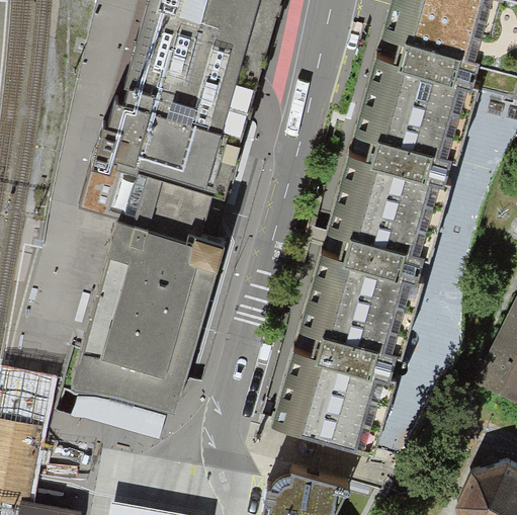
[(149,0),(121,96),(112,93),(94,156),(122,164),(107,213),(119,218),(72,381),(177,411),(227,240),(213,237),(252,104),(253,100),(257,86),(258,82),(262,68),(263,64),(267,50),(268,46),(272,31),(273,27),(278,13),(279,9),(281,0),(149,0)]
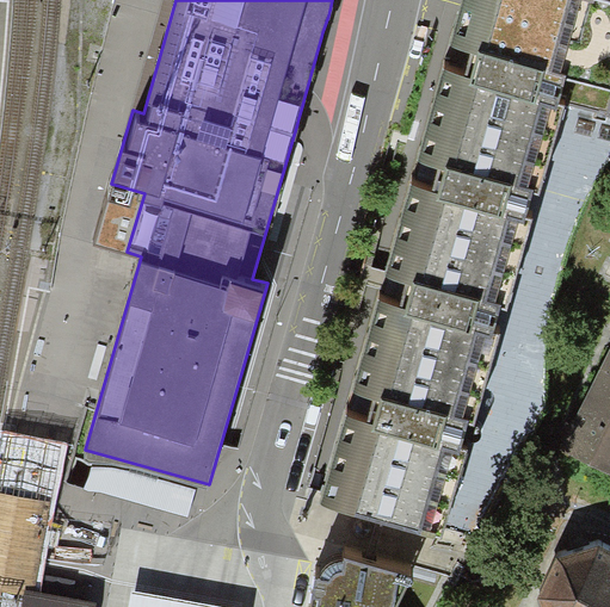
[(609,0),(466,0),(451,54),(469,60),(480,62),(480,59),(567,82),(609,94),(609,0)]
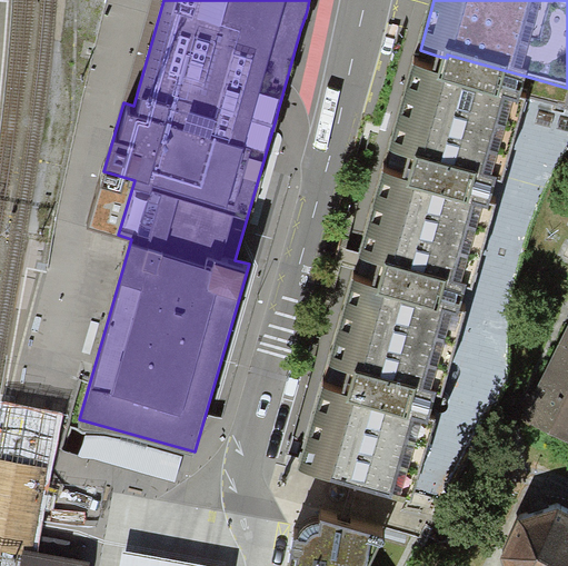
[(447,58),(437,56),(435,61),(415,56),(387,150),(407,157),(401,176),(381,170),(356,259),(377,265),(372,281),(349,275),(324,364),(345,369),(340,386),(317,379),(291,470),(414,507),(439,418),(432,416),(438,395),(447,397),(474,306),(460,303),(466,283),(477,286),(500,204),(488,200),(497,170),(509,174),(532,91),(526,89),(528,77),(447,55),(447,58)]
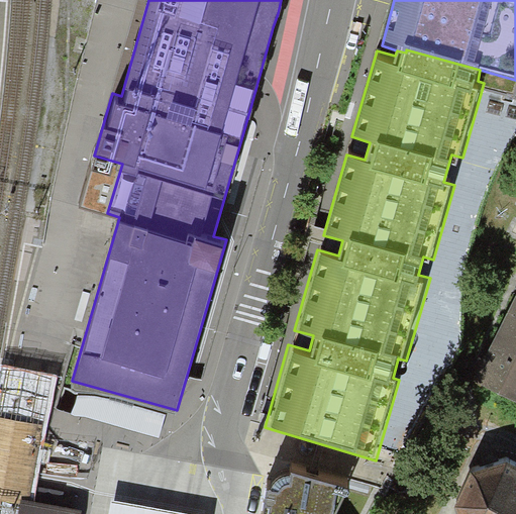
[(515,293),(471,382),(515,404),(515,293)]
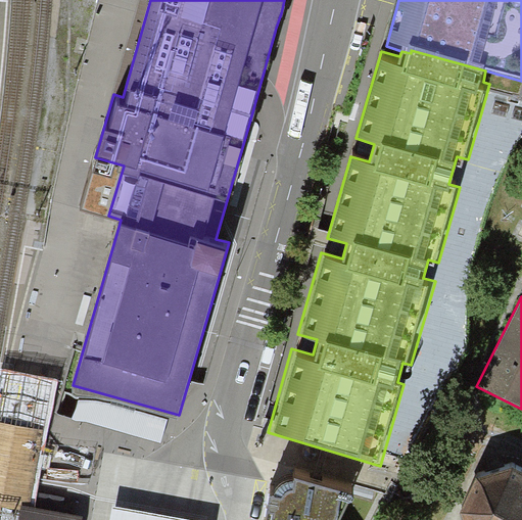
[(20,519),(21,514),(24,501),(33,503),(54,378),(18,371),(1,368),(0,374),(0,519),(20,519)]
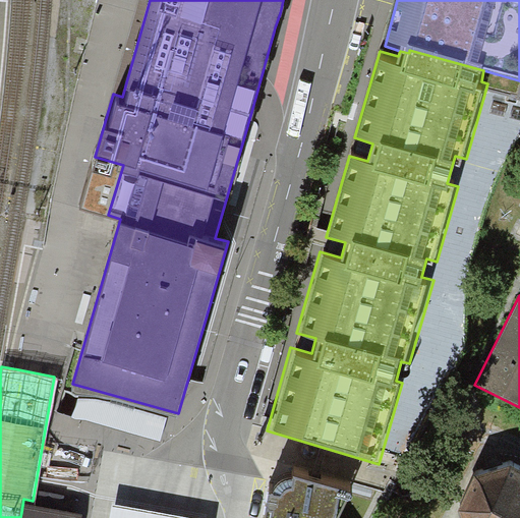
[(103,409),(99,425),(157,442),(164,414),(107,398),(103,409)]
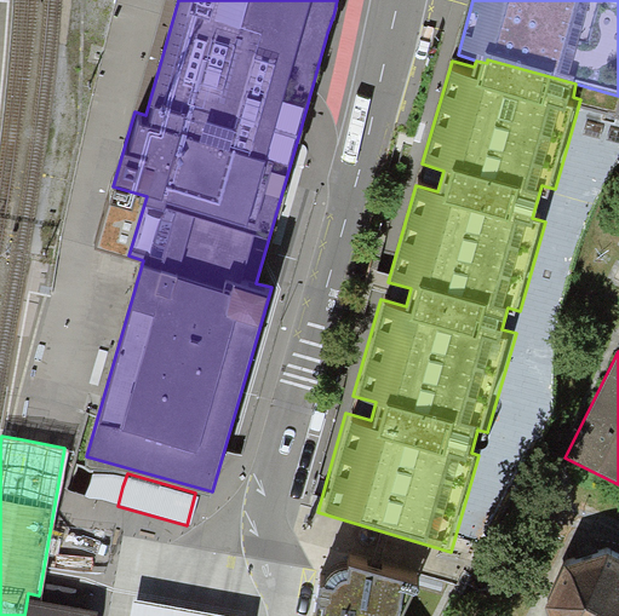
[(104,502),(120,505),(122,487),(108,484),(104,502)]
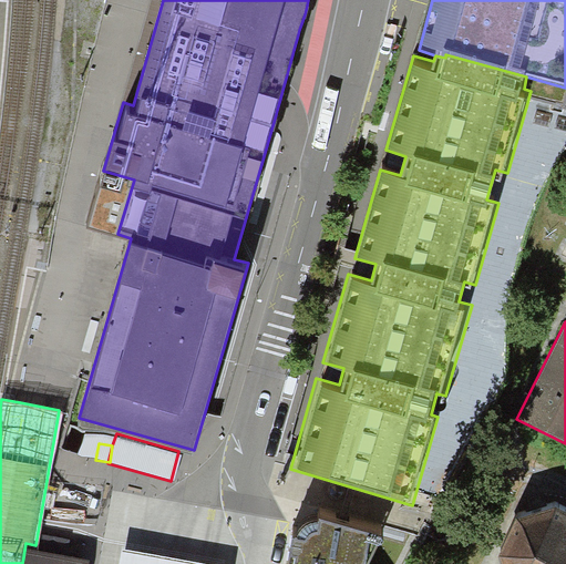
[(565,508),(556,503),(521,515),(502,554),(504,563),(565,563),(565,508)]
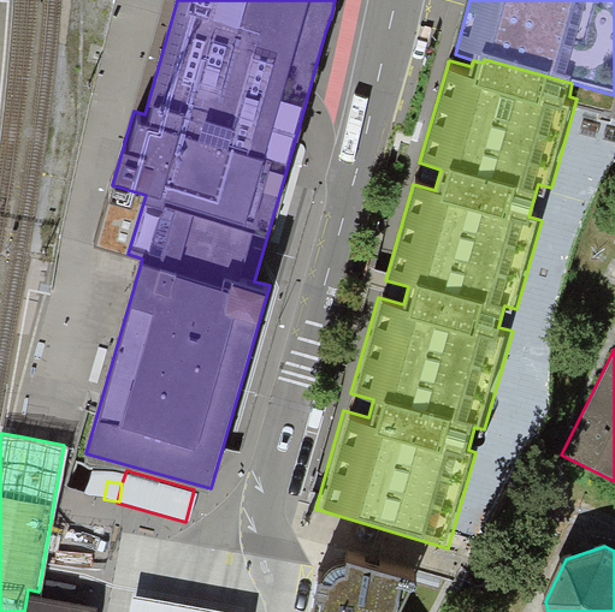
[(398,611),(417,583),(347,563),(343,576),(331,583),(319,584),(314,611),(398,611)]
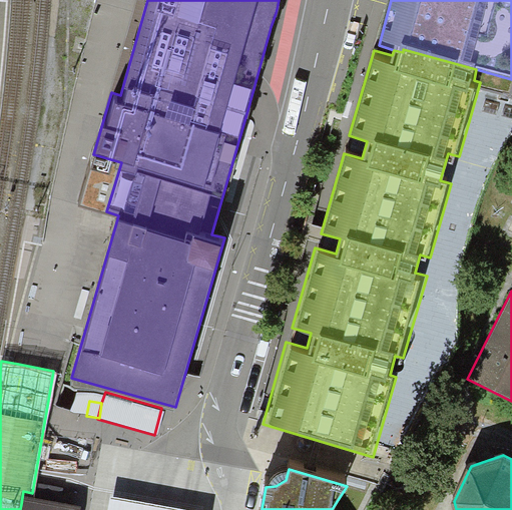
[(81,509),(82,503),(32,493),(23,491),(21,504),(20,509),(81,509)]
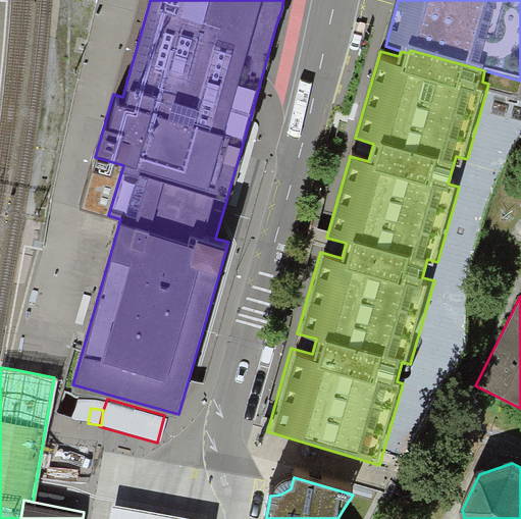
[(197,518),(113,504),(110,518),(197,518)]
